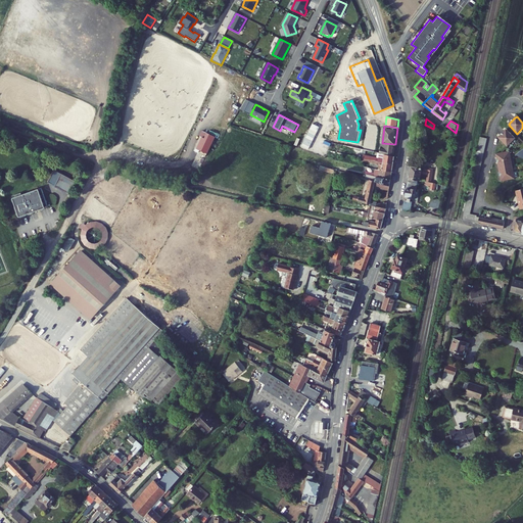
[(501,137),(498,138),(508,147),(516,139),(507,130),(506,131),(505,131),(500,136),(501,137)]
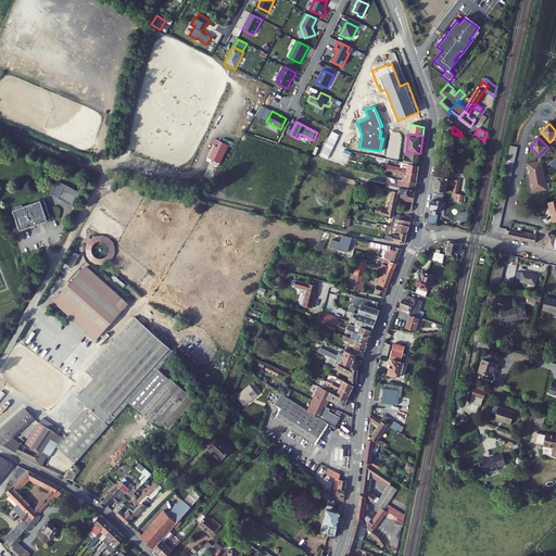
[(207,160),(222,165),(228,146),(215,140),(207,160)]
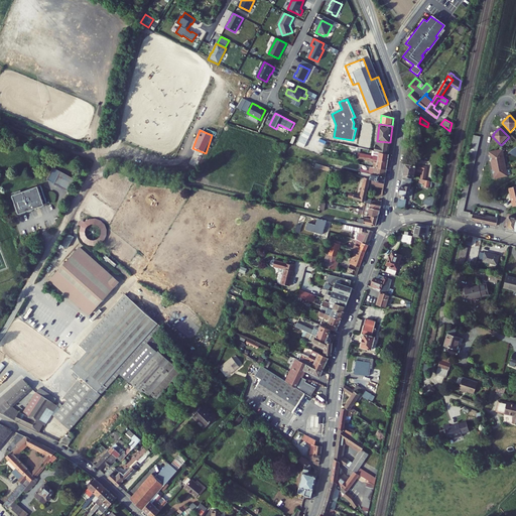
[(481,137),(474,136),(464,177),(471,178),(472,179),(473,176),(472,175),(481,137)]
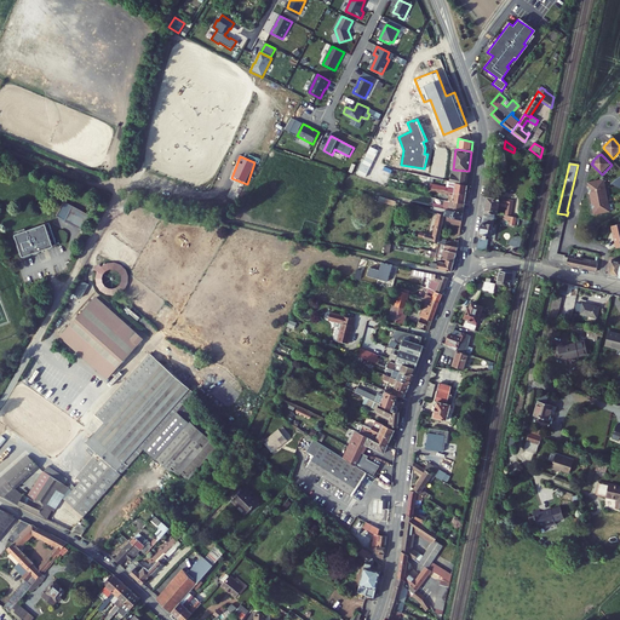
[(451,182),(468,185),(468,177),(452,174),(451,182)]
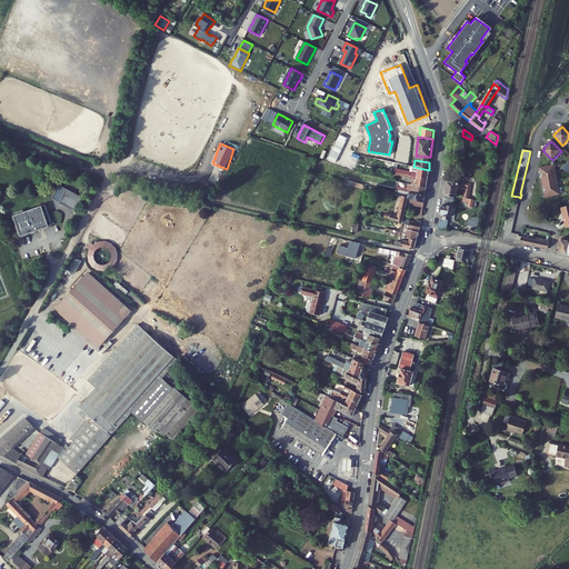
[(555,165),(539,167),(545,198),(559,195),(555,165)]
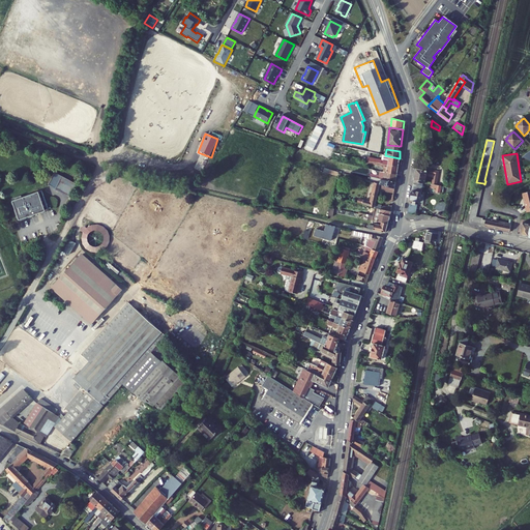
[(400,158),(389,156),(388,162),(386,162),(374,158),(374,162),(399,167),(400,158)]
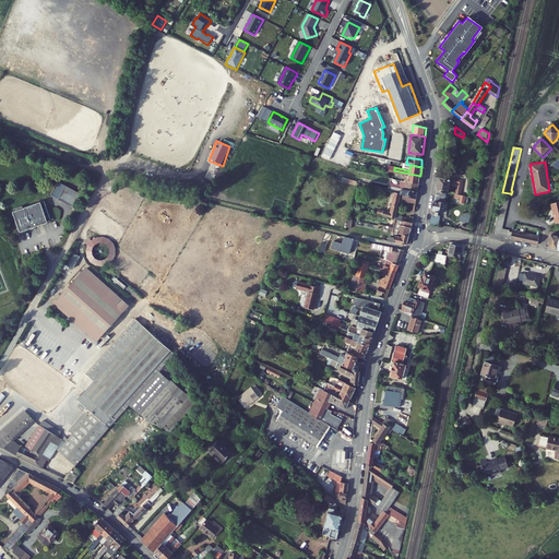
[(419,183),(420,176),(394,170),(388,168),(387,171),(405,176),(404,180),(419,183)]
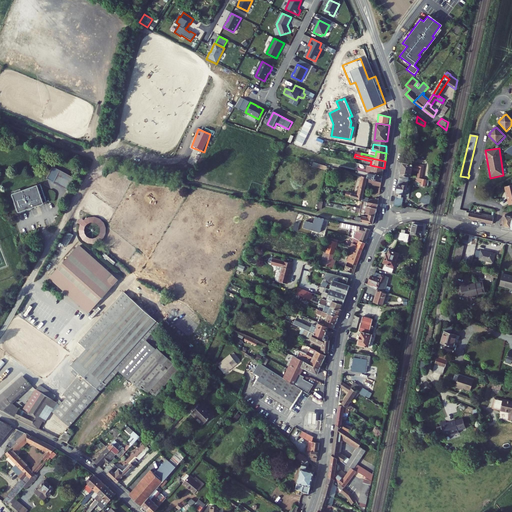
[(311,161),(310,165),(326,170),(327,166),(311,161)]
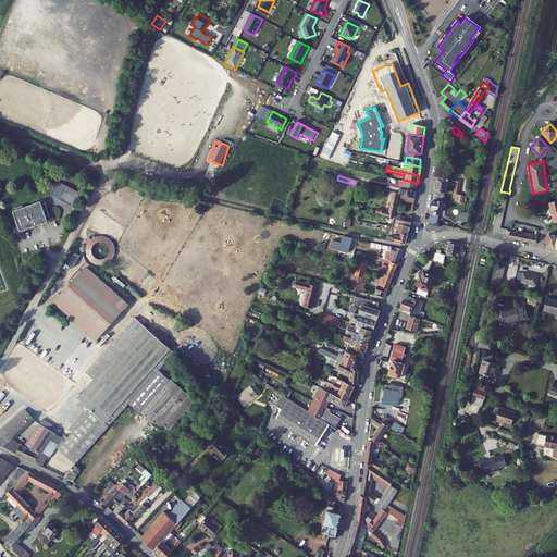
[(437,176),(435,190),(441,190),(447,193),(448,186),(455,188),(454,194),(459,195),(459,194),(461,194),(461,189),(459,189),(461,180),(450,177),(449,180),(437,176)]
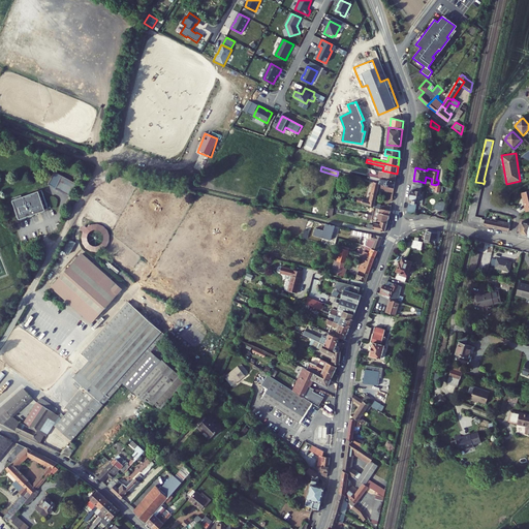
[(395,181),(397,174),(382,170),(381,170),(381,175),(374,174),(371,174),(371,176),(395,181)]
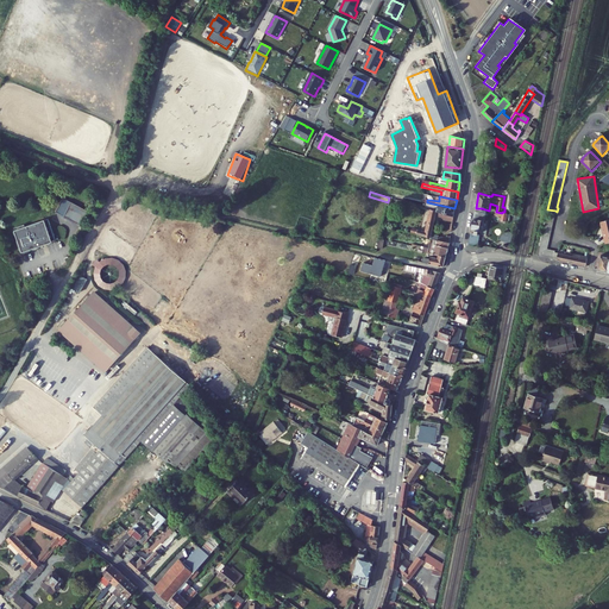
[(454,217),(454,208),(427,202),(426,208),(454,217)]
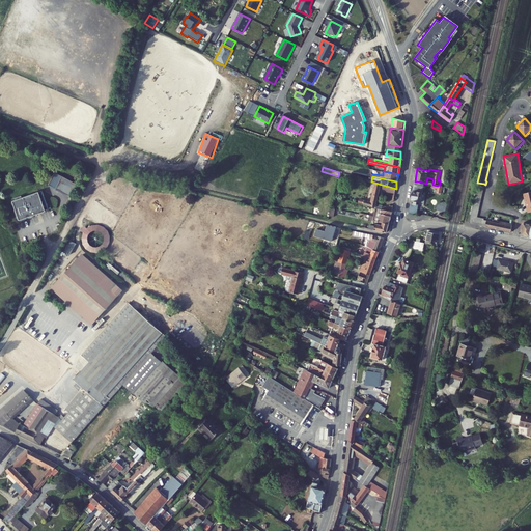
[(74,190),(59,182),(56,189),(70,197),(74,190)]
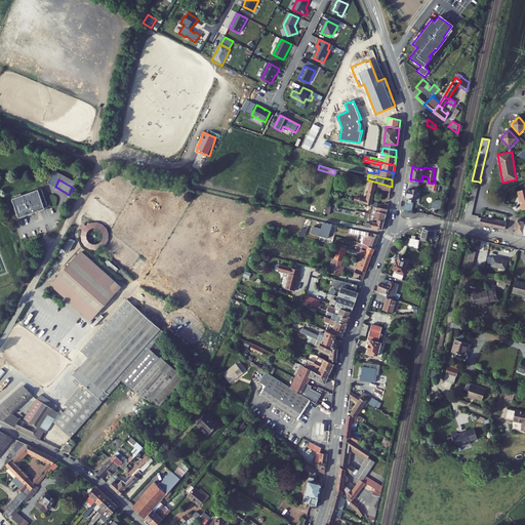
[(391,191),(392,187),(367,179),(366,180),(370,182),(366,200),(356,197),(354,201),(370,205),(374,206),(388,209),(389,204),(378,204),(378,203),(372,202),(376,187),(385,189),(385,190),(391,191)]
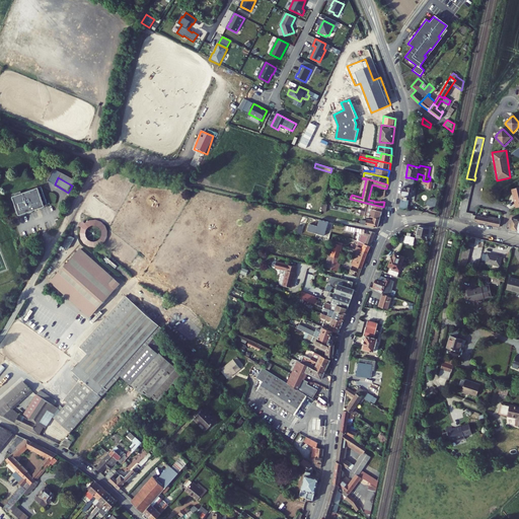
[(405,177),(400,208),(408,209),(409,200),(408,200),(408,197),(412,198),(414,187),(409,187),(411,177),(405,177)]
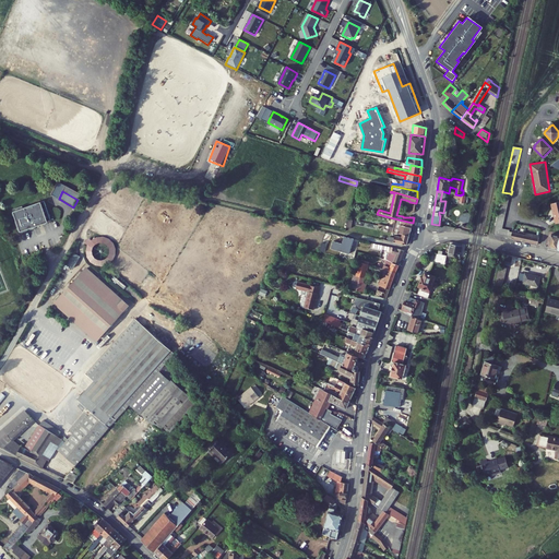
[(503,228),(511,194),(510,193),(502,228),(509,230),(509,232),(513,233),(513,229),(503,228)]
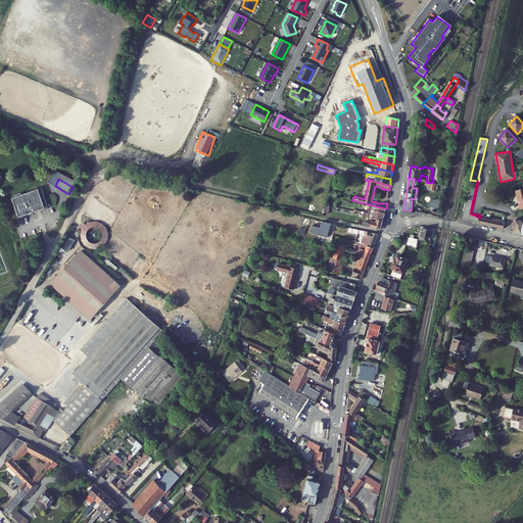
[(436,183),(433,182),(431,182),(431,183),(426,182),(425,182),(425,184),(431,186),(430,189),(434,190),(435,187),(436,183)]
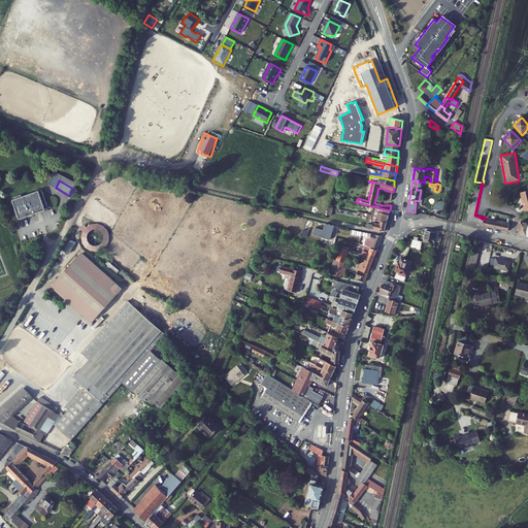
[(41,187),(14,197),(22,215),(45,206),(48,205),(41,187)]
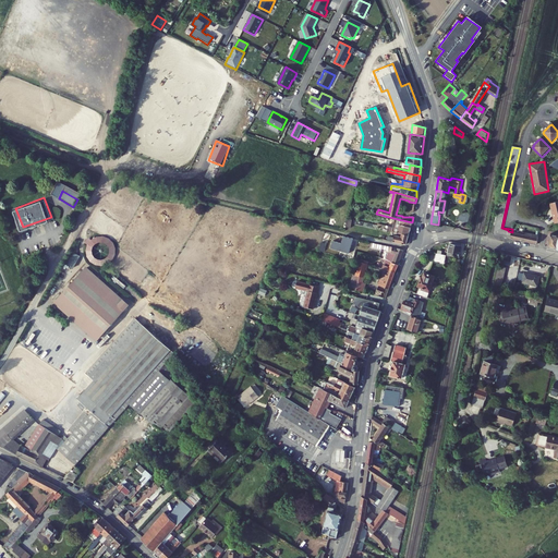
[(73,207),(59,198),(58,199),(72,208),(73,207)]
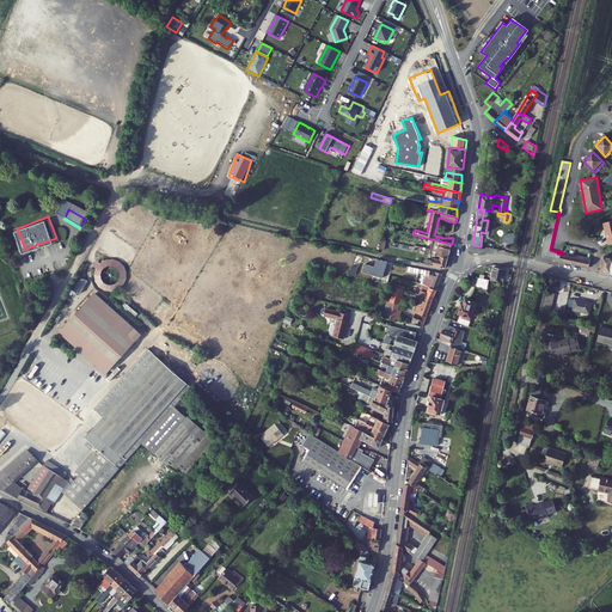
[(25,249),(17,228),(14,228),(23,251),(53,240),(53,239),(25,249)]
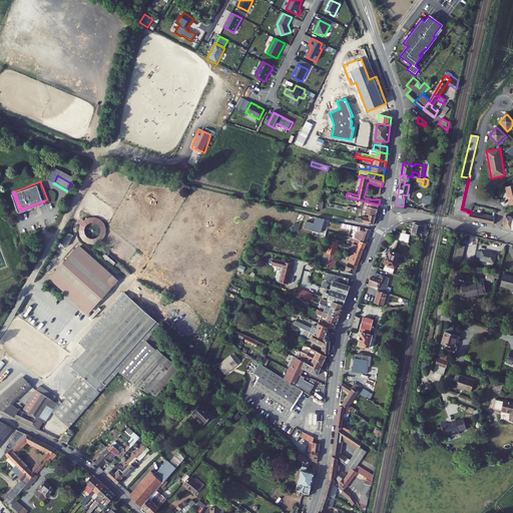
[(376,216),(379,204),(366,201),(365,208),(362,207),(362,208),(357,207),(357,209),(357,211),(370,214),(376,216)]
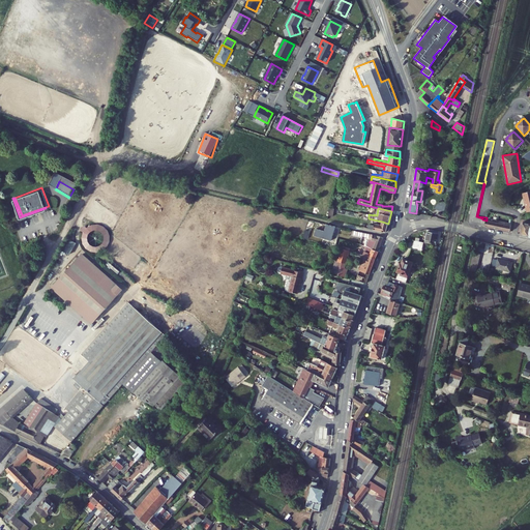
[(511,226),(487,221),(482,219),(481,226),(509,232),(511,226)]
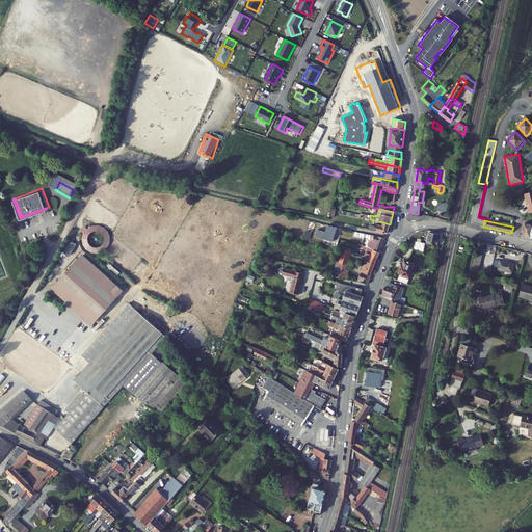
[(387,233),(390,224),(383,222),(382,225),(376,224),(375,227),(371,225),(371,228),(370,227),(369,229),(387,233)]
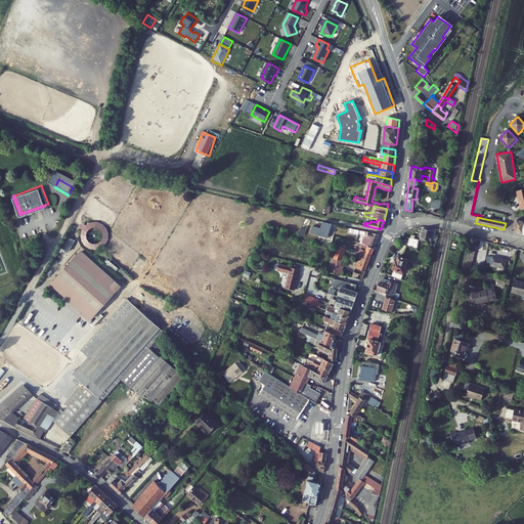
[(523,220),(517,219),(514,231),(523,232),(523,220)]
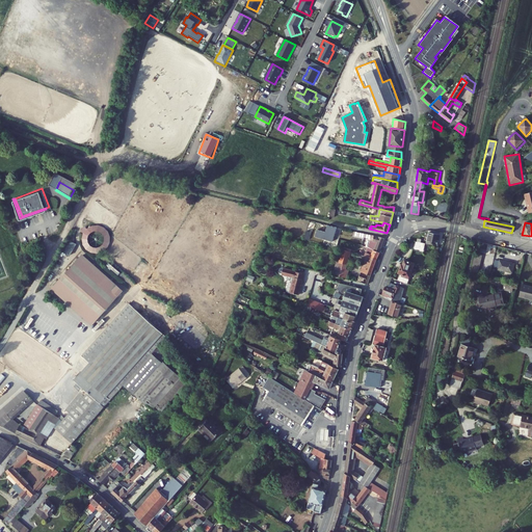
[(83,232),(85,233),(84,238),(85,243),(88,247),(92,250),(98,250),(103,249),(107,245),(109,240),(109,235),(107,230),(103,227),(98,224),(92,225),(88,228),(86,227),(83,232)]
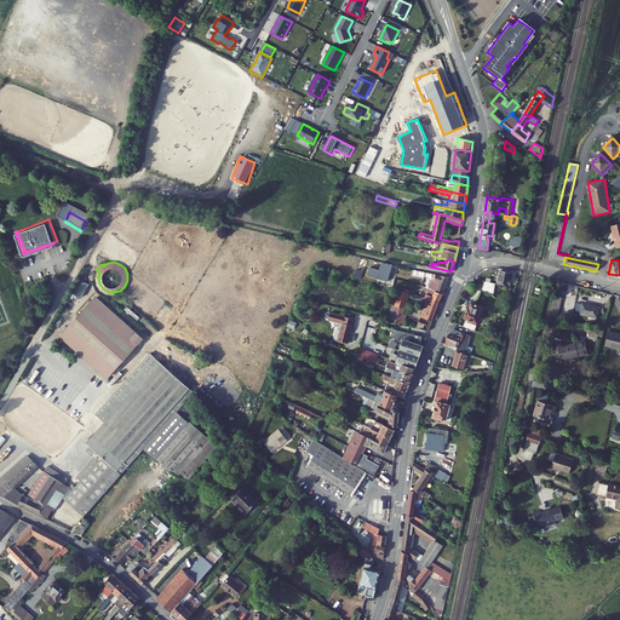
[(392,264),(382,262),(379,270),(369,267),(367,275),(388,281),(392,264)]
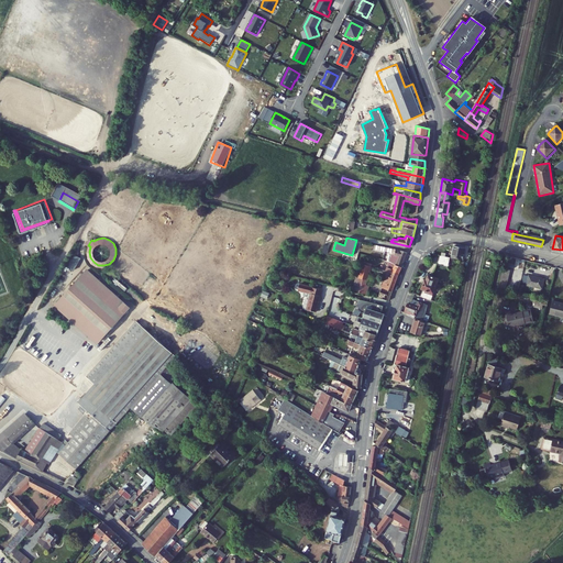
[(401,250),(375,244),(374,250),(385,252),(385,250),(393,252),(392,254),(394,255),(392,263),(395,265),(403,267),(407,252),(401,250)]
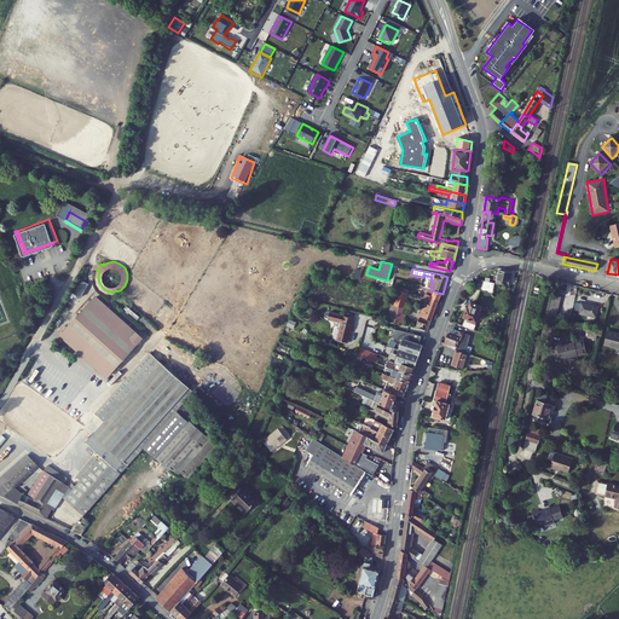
[(512,272),(499,270),(497,282),(509,284),(512,272)]
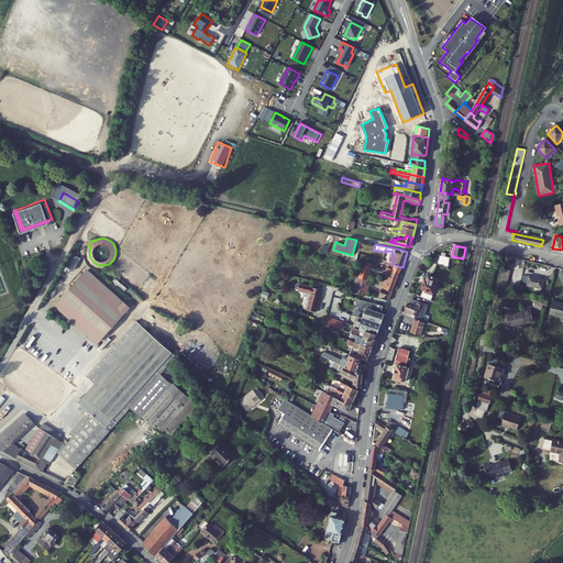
[(65,265),(74,269),(80,256),(70,252),(65,265)]
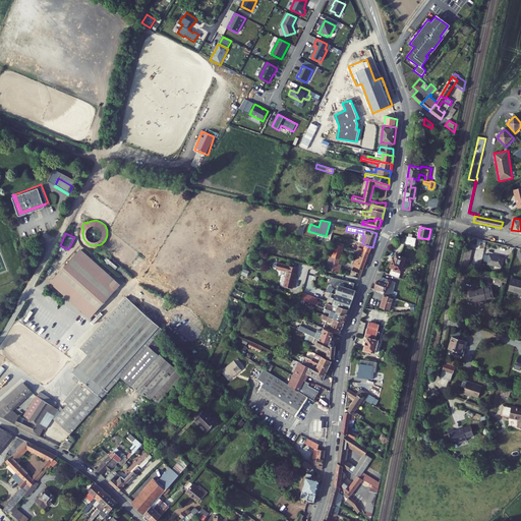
[(415,238),(406,236),(404,244),(413,245),(415,238)]
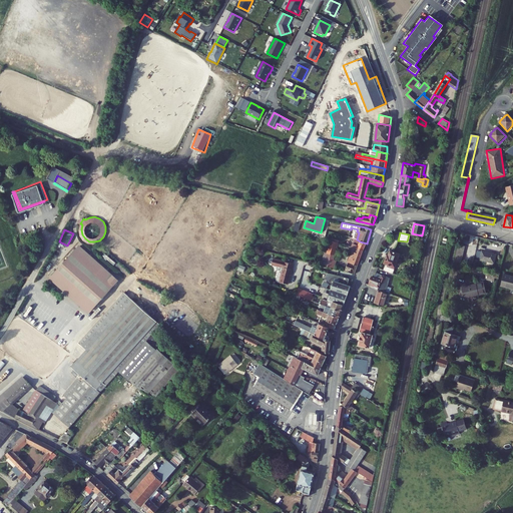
[(364,250),(367,243),(360,241),(357,239),(355,238),(352,246),(363,249),(364,250)]
